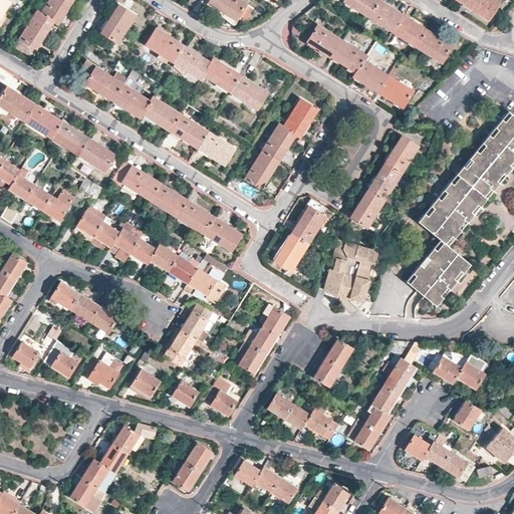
[(0,0),(0,5),(5,9),(10,0),(0,0)]
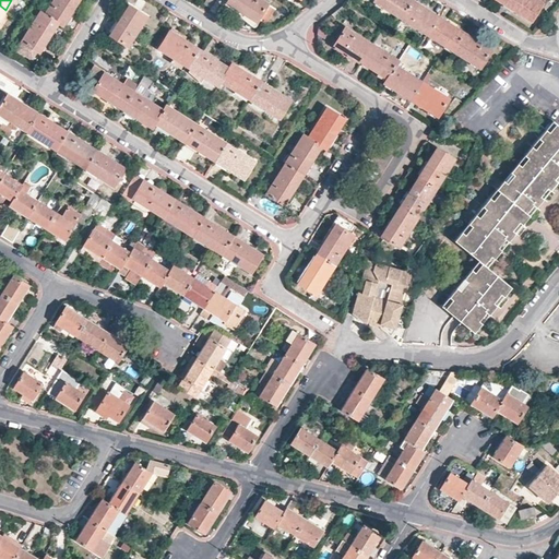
[(61,25),(76,0),(51,0),(44,13),(58,23),(61,25)]
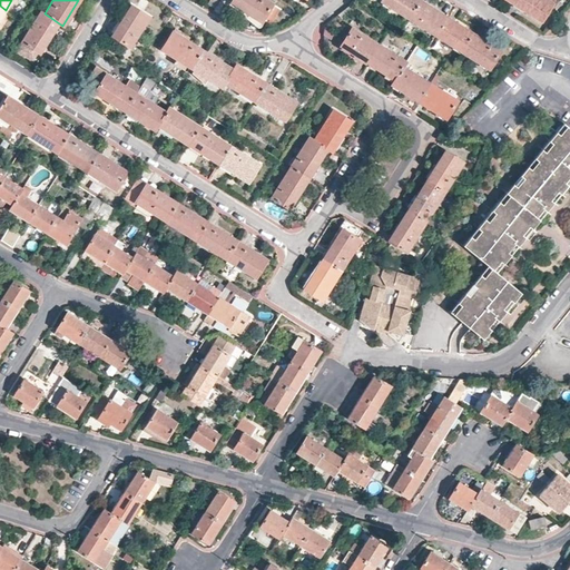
[(233,0),(232,2),(262,21),(263,19),(273,3),(275,1),(273,0),(233,0)]
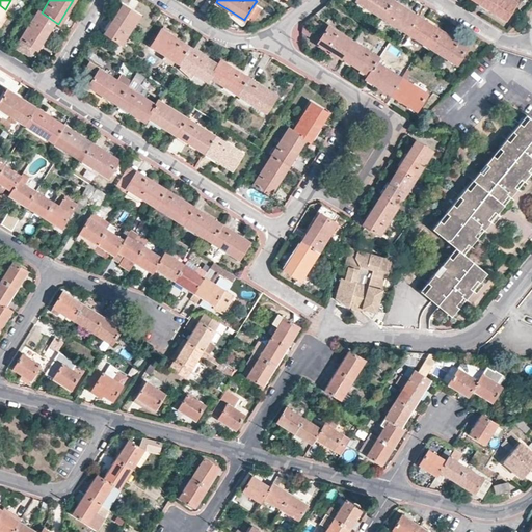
[(355,0),(381,17),(392,0),(391,0),(355,0)]
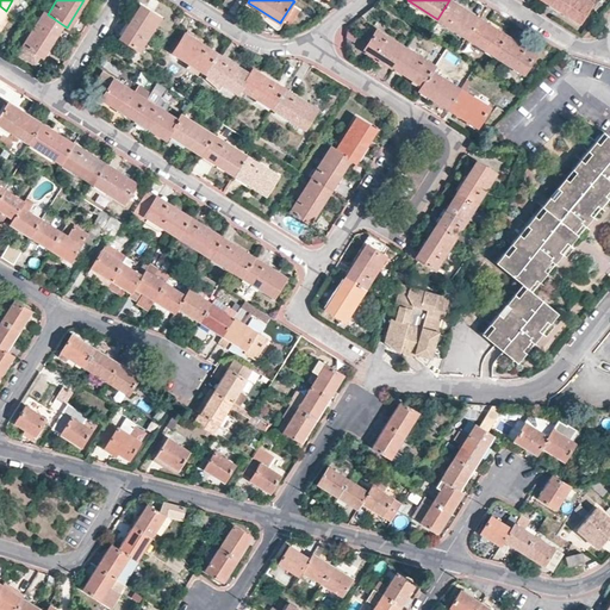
[(466,37),(478,18),(449,0),(437,19),(466,37)]
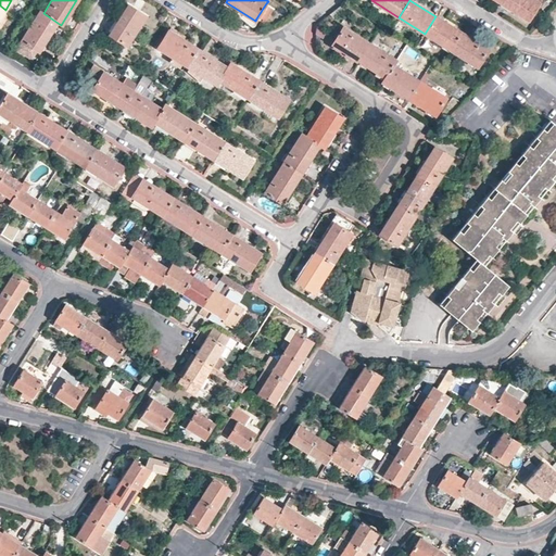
[(496,0),(500,1),(528,20),(540,0),(496,0)]
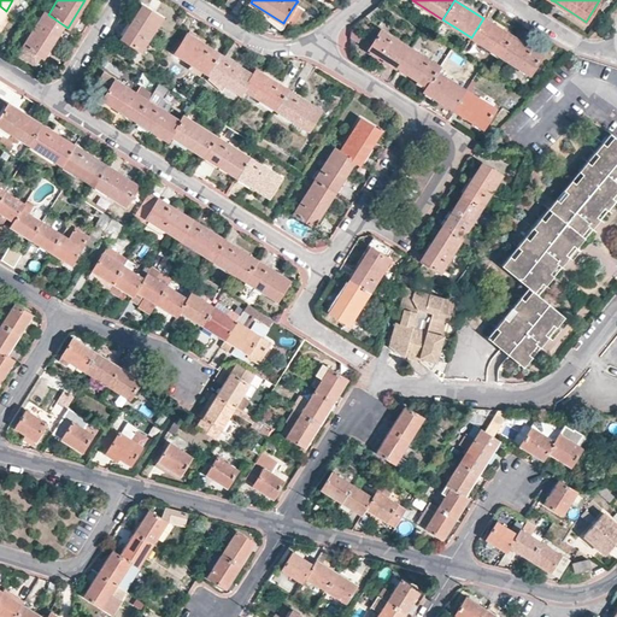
[(305,10),(295,4),(285,21),(294,27),(305,10)]
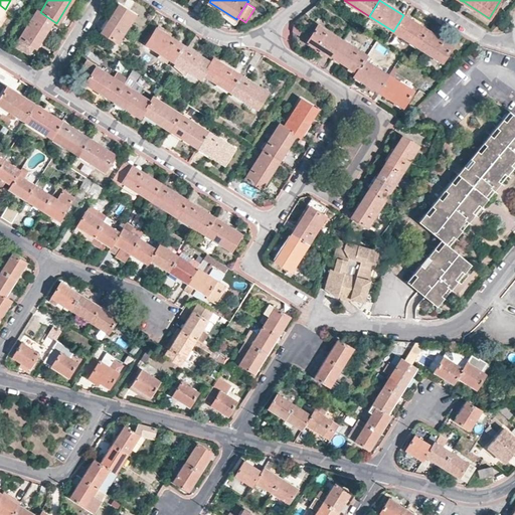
[(135,15),(119,5),(102,32),(118,42),(135,15)]
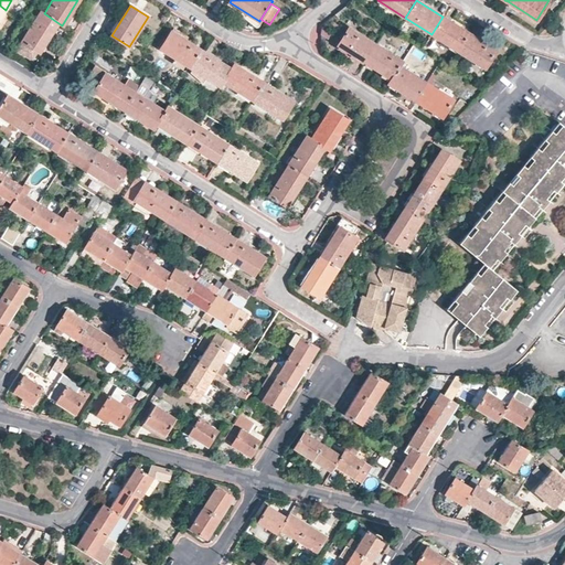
[(40,52),(59,23),(44,13),(41,11),(22,41),(40,52)]
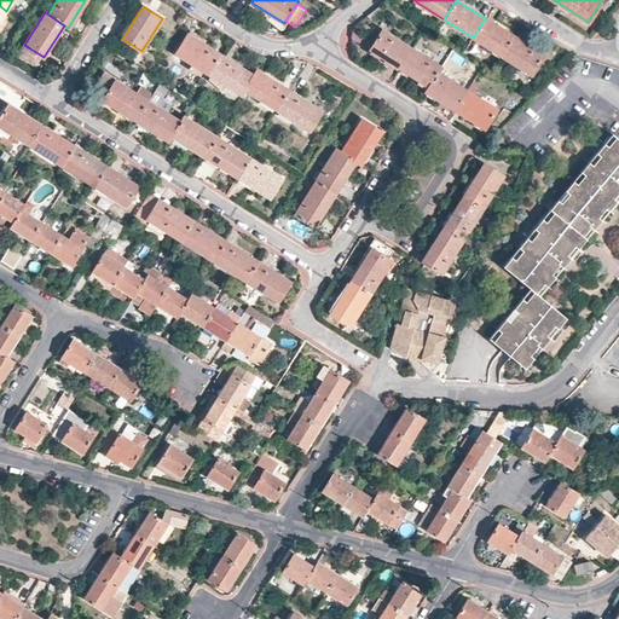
[(502,56),(514,36),(485,18),(473,38),(502,56)]
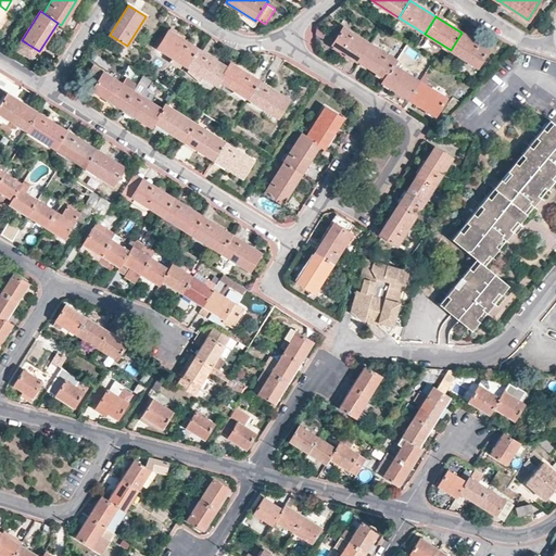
[(358,61),(369,43),(343,27),(332,45),(358,61)]
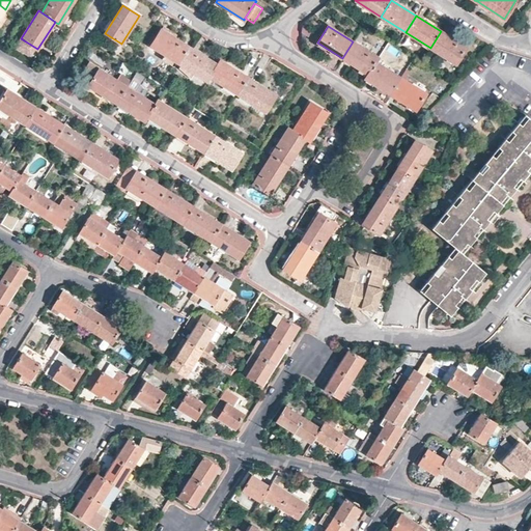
[(178,37),(165,28),(164,31),(177,39),(178,37)]
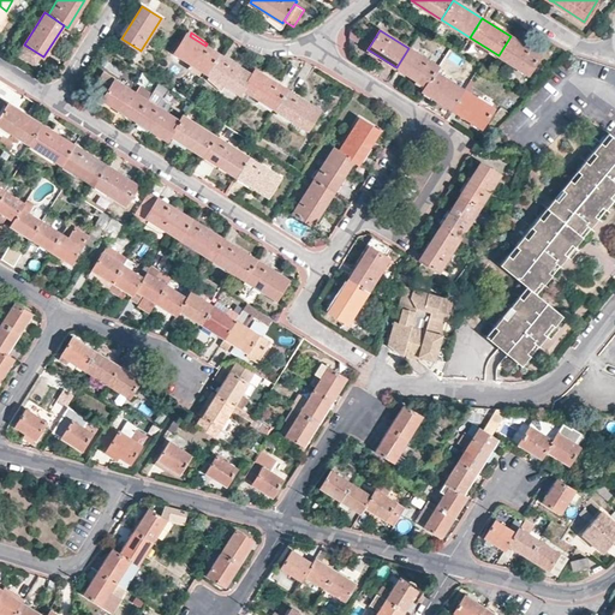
[(207,73),(220,54),(206,46),(190,36),(187,34),(175,53),(178,55),(185,60),(207,73)]
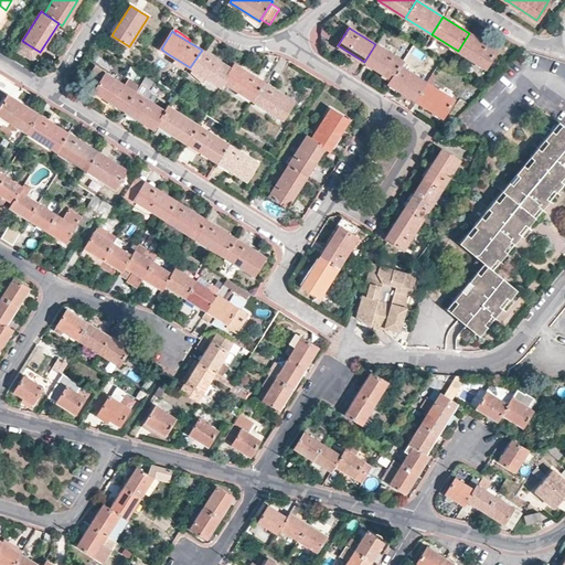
[(496,51),(469,33),(458,51),(484,67),(496,51)]
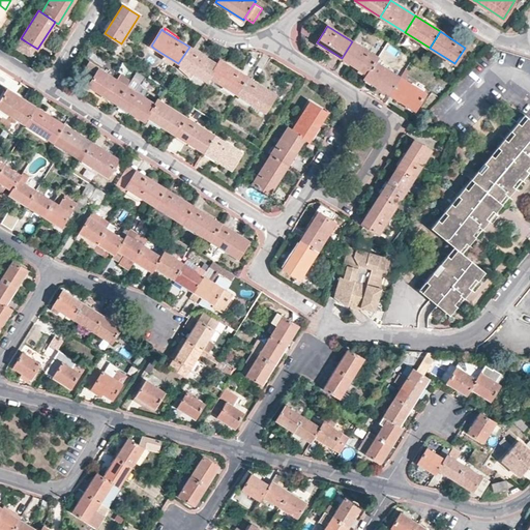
[(377,58),(352,41),(342,58),(367,74),(375,62),(377,58)]
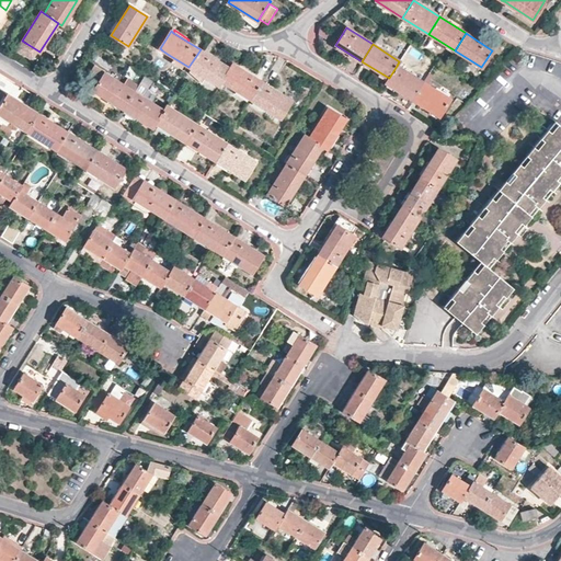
[(229,68),(201,49),(189,67),(218,86),(221,81),(229,68)]
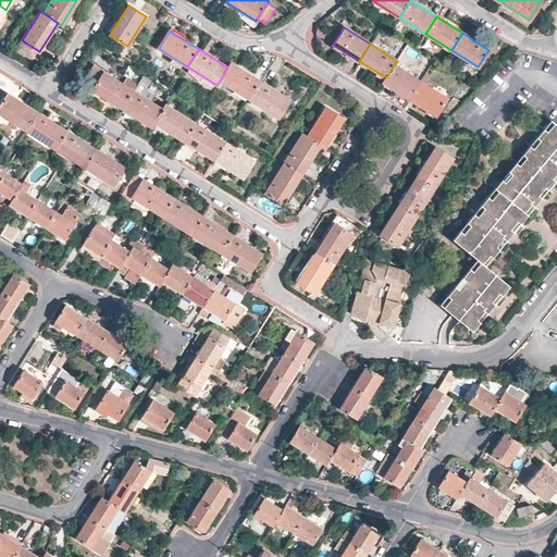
[(168,54),(161,50),(157,56),(163,60),(168,54)]
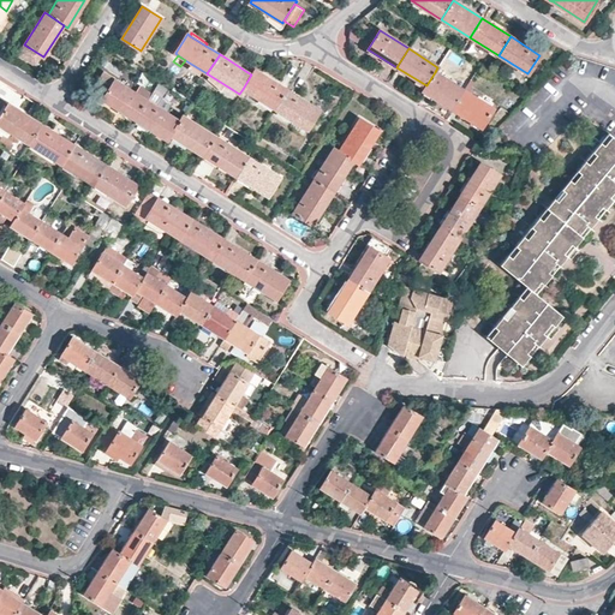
[(255,70),(251,75),(243,89),(275,109),(287,90),(255,70)]
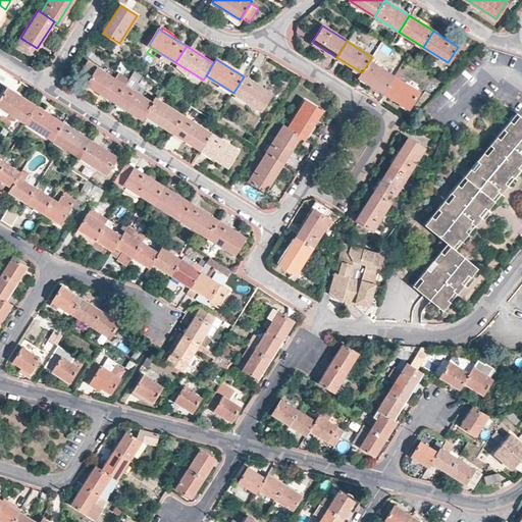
[(394,76),(369,61),(362,72),(359,77),(383,93),(394,76)]
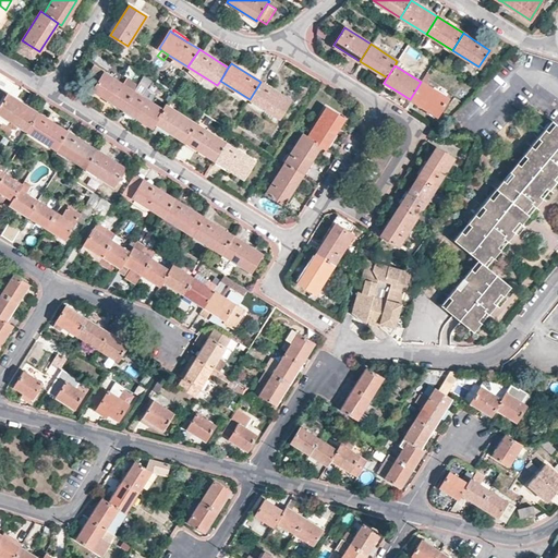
[(94,67),(88,76),(96,81),(101,70),(94,67)]
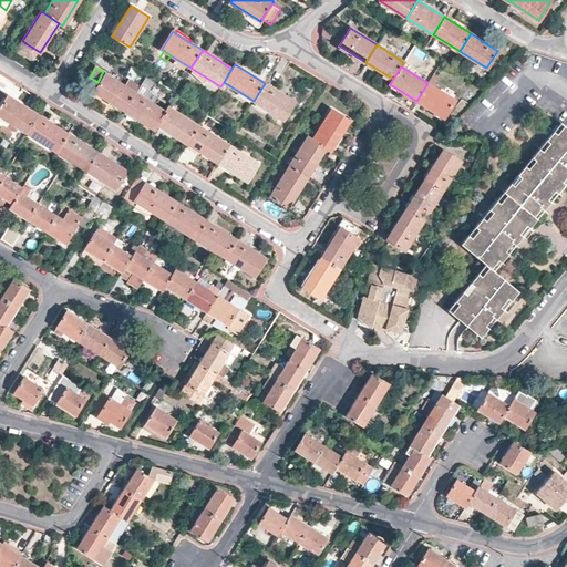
[(123,84),(106,73),(94,92),(124,110),(135,92),(138,85),(127,78),(123,84)]
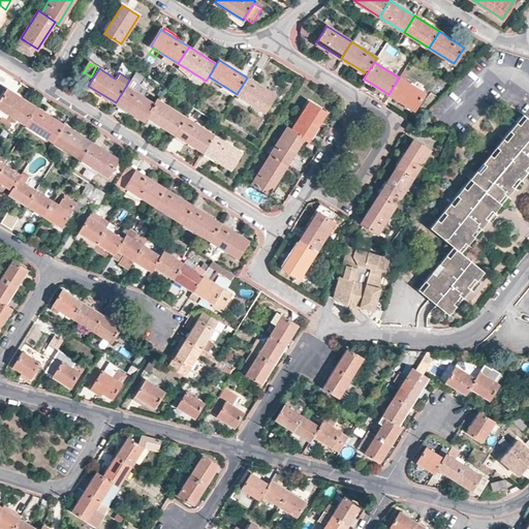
[(274,94),(247,78),(237,94),(263,112),(274,94)]
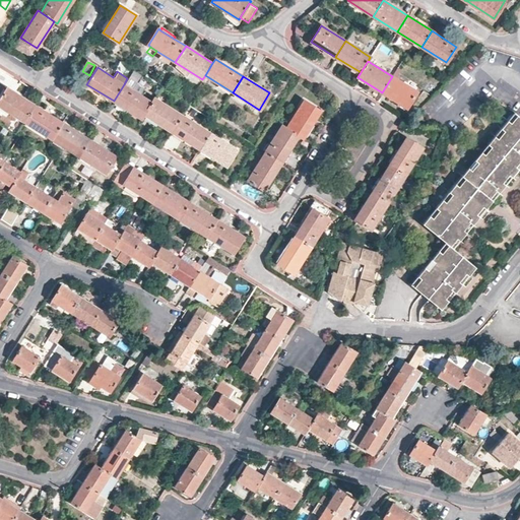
[(416,91),(392,76),(382,92),(406,108),(416,91)]
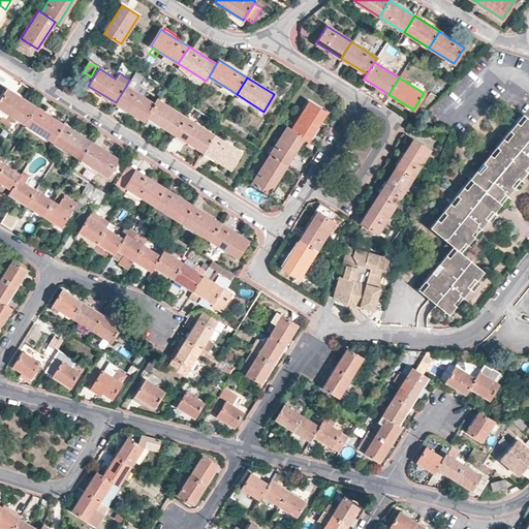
[(445,87),(437,82),(431,90),(439,95),(445,87)]
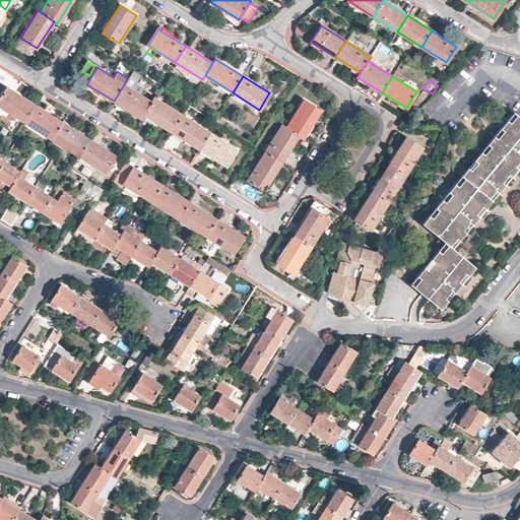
[(145,115),(152,103),(124,84),(114,101),(142,119),(145,115)]
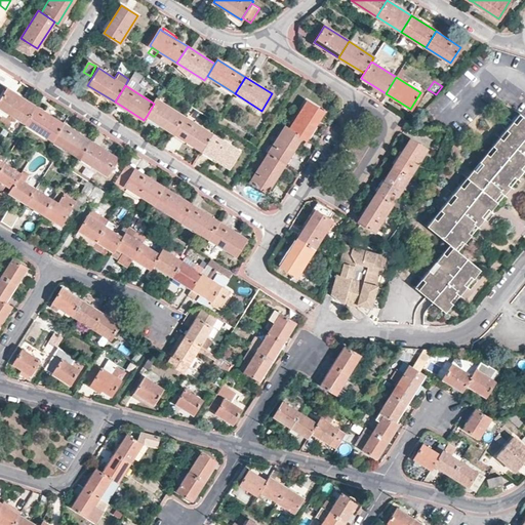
[(0,107),(25,123),(35,106),(8,89),(0,102),(0,107)]
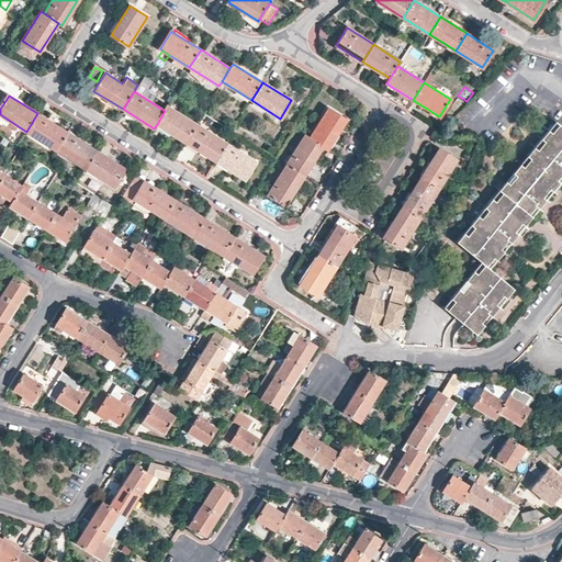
[(187,143),(197,124),(167,107),(165,111),(157,124),(187,143)]
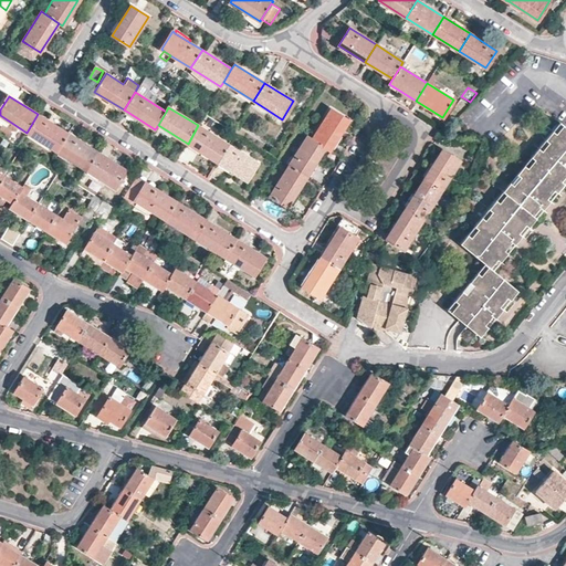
[(313,138),(325,147),(329,150),(348,121),(331,109),(313,138)]
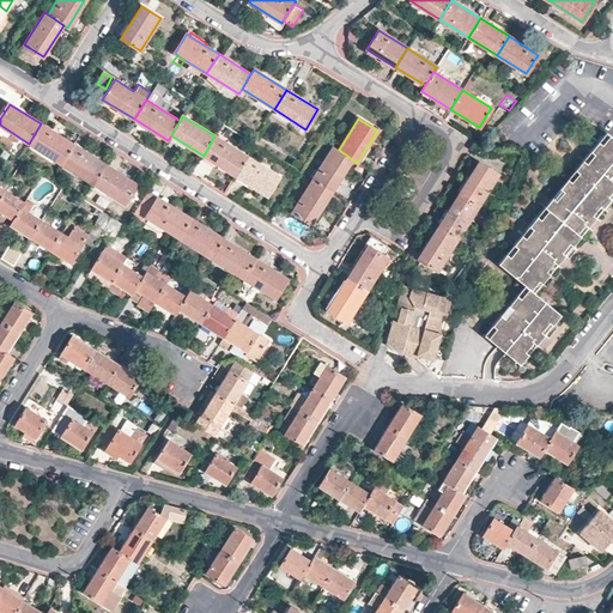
[(61,164),(74,145),(41,123),(29,144),(61,164)]
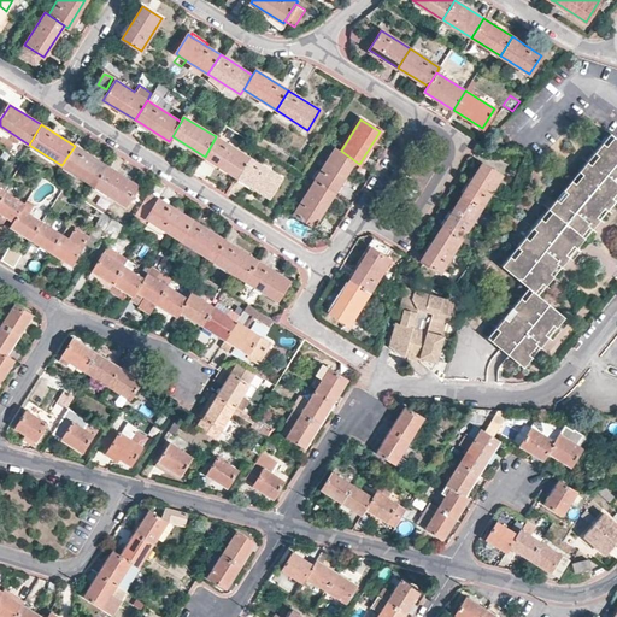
[(616,197),(616,137),(611,133),(500,264),(528,287),(488,336),(523,366),(564,317),(536,294),(616,197)]
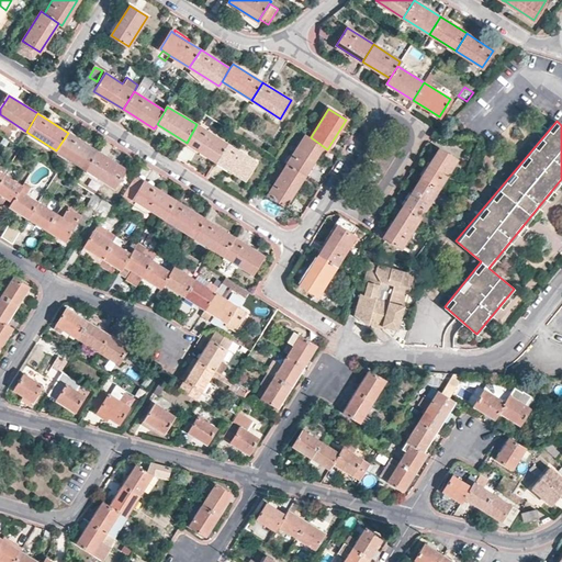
[(216,161),(227,144),(197,124),(187,143),(216,161)]
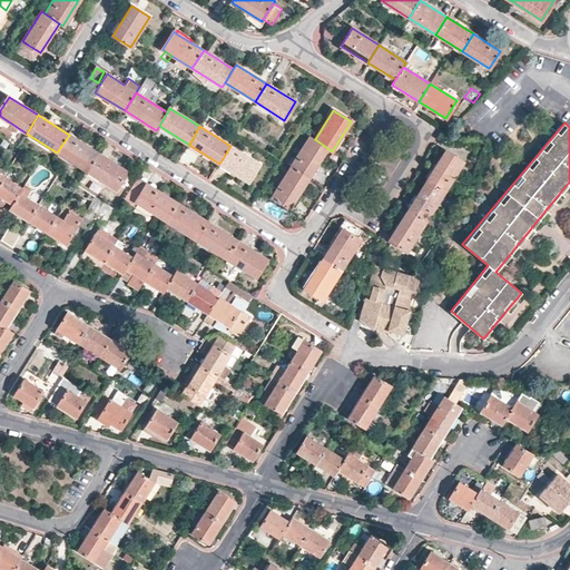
[(87,172),(98,154),(69,135),(57,153),(87,172)]
